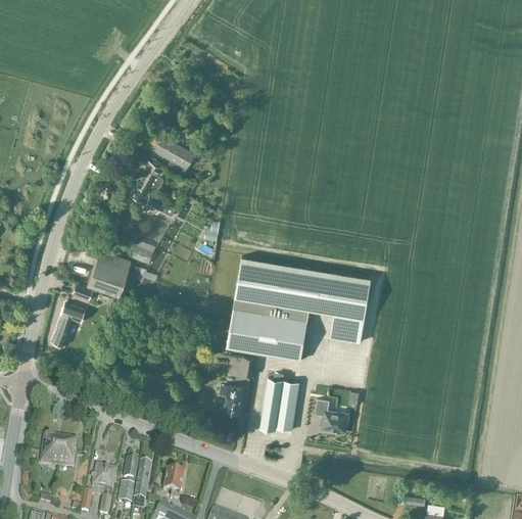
[(182,103),(185,97),(179,94),(175,100),(182,103)]
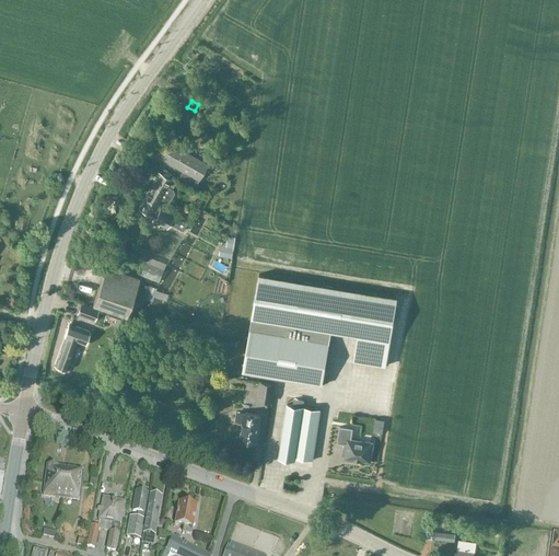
[(195,190),(207,169),(167,147),(159,164),(182,176),(178,182),(195,190)]
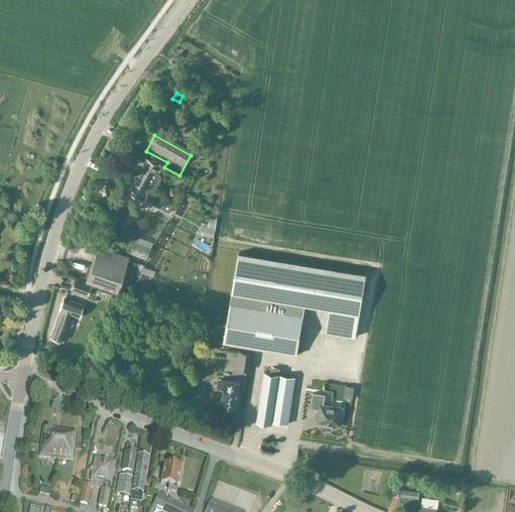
[(145,163),(132,185),(144,192),(146,187),(152,190),(155,189),(159,182),(158,179),(153,175),(154,174),(158,177),(161,172),(156,169),(145,163)]
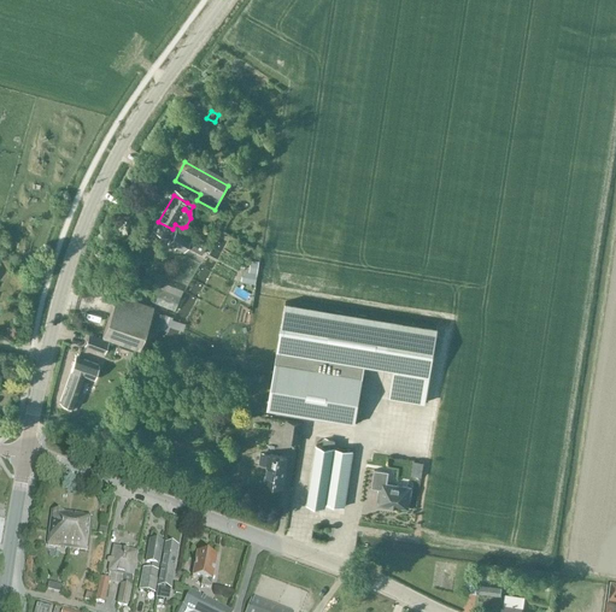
[(152,233),(151,234),(166,242),(170,243),(165,251),(172,254),(175,252),(182,257),(186,251),(201,259),(205,251),(191,242),(176,233),(175,234),(171,231),(172,229),(158,222),(152,233)]
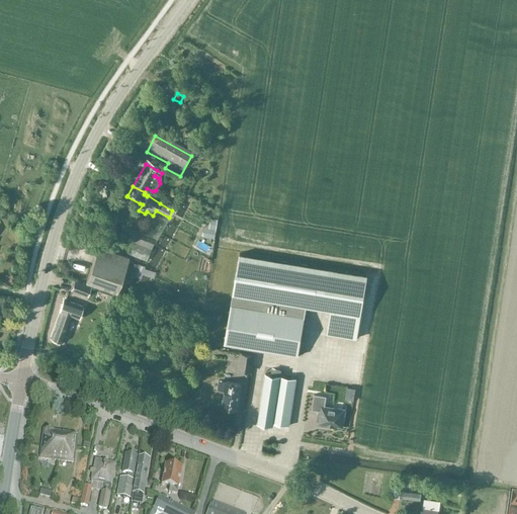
[(177,203),(170,199),(166,205),(174,209),(177,203)]
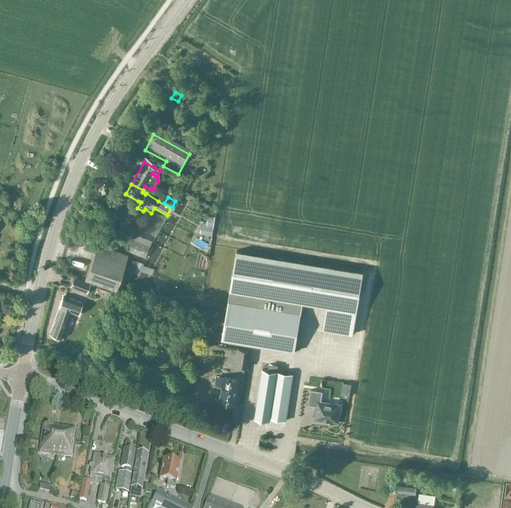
[(197,222),(200,217),(188,211),(185,216),(197,222)]
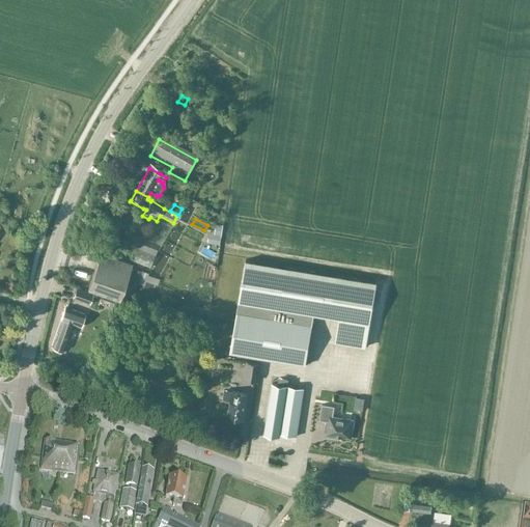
[(222,245),(222,234),(211,234),(210,244),(222,245)]
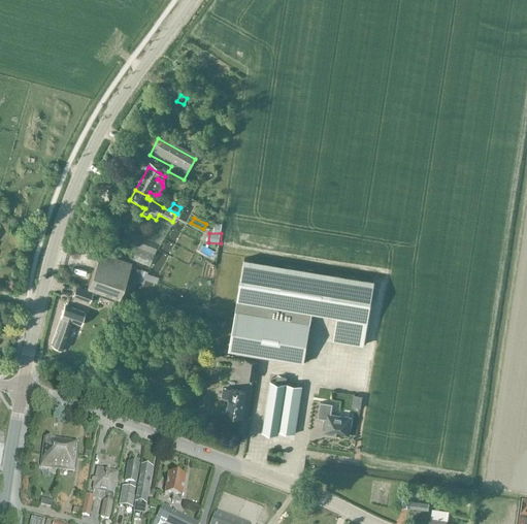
[(88,290),(93,292),(118,300),(130,267),(100,257),(88,290)]
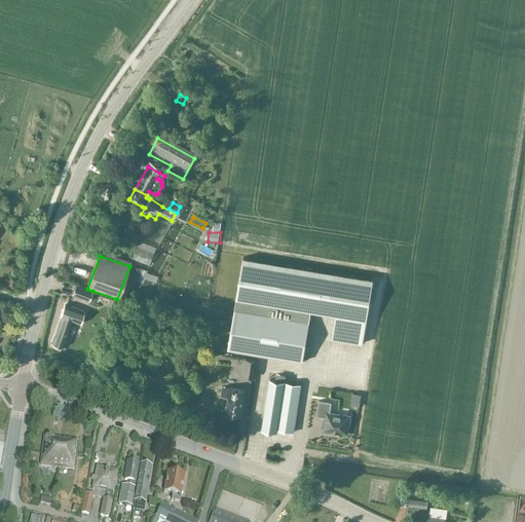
[(372,283),(334,276),(242,261),(227,352),(301,365),(309,314),(327,318),(334,319),(330,342),(362,347),(372,283)]
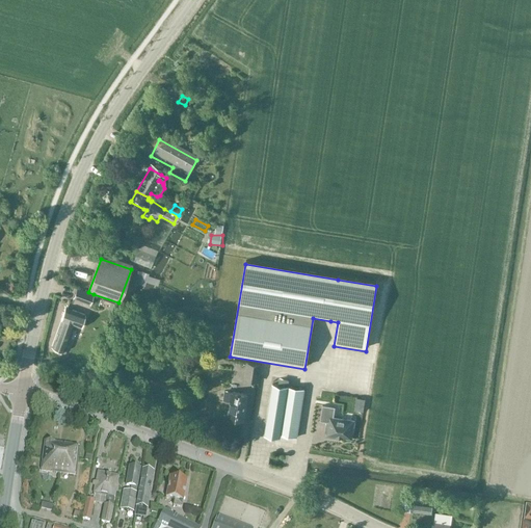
[(141,275),(133,272),(128,288),(136,290),(141,275)]
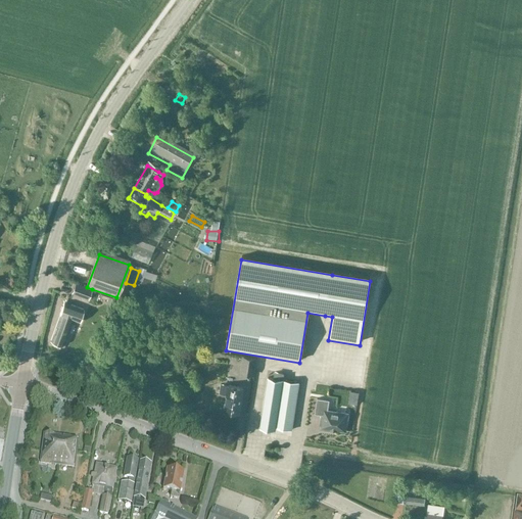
[(91,292),(92,289),(87,287),(85,290),(75,287),(70,297),(87,303),(91,293),(91,292)]
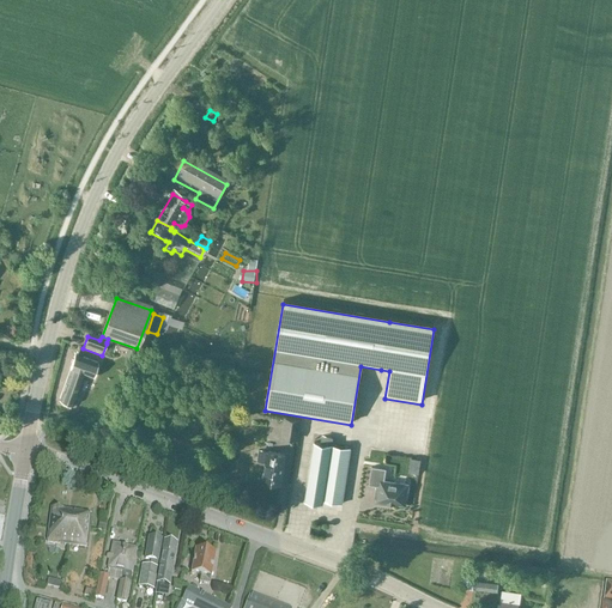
[(135,351),(119,345),(116,352),(125,354),(123,359),(132,363),(135,351)]
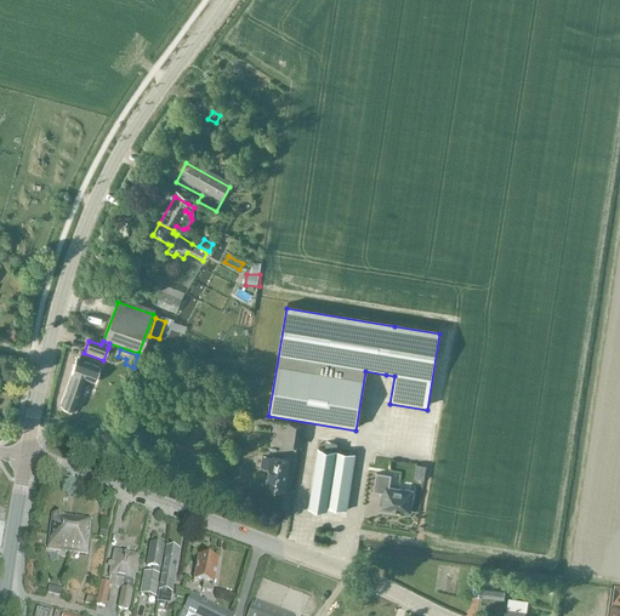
[(70,378),(70,381),(60,409),(63,411),(62,414),(67,416),(68,412),(73,415),(85,383),(92,387),(98,372),(75,364),(70,378)]
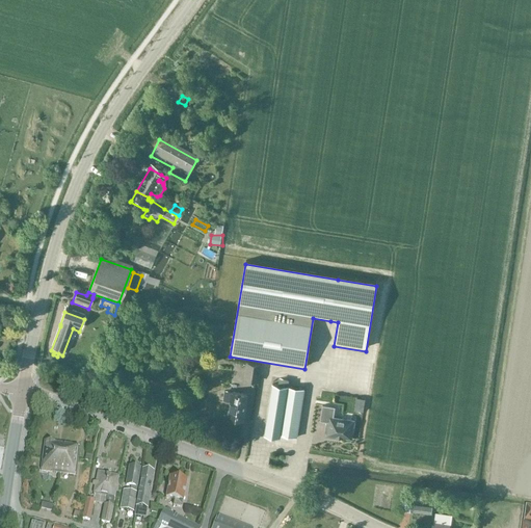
[(257,386),(259,369),(247,367),(244,384),(257,386)]
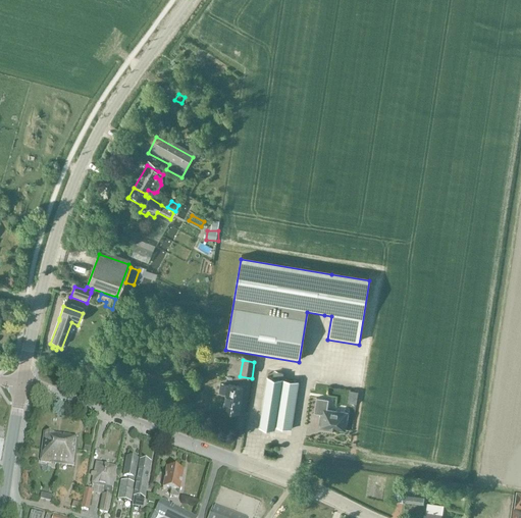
[(297,385),(281,383),(282,377),(274,376),(273,382),(265,381),(258,431),(273,433),(273,430),(290,432),(297,385)]
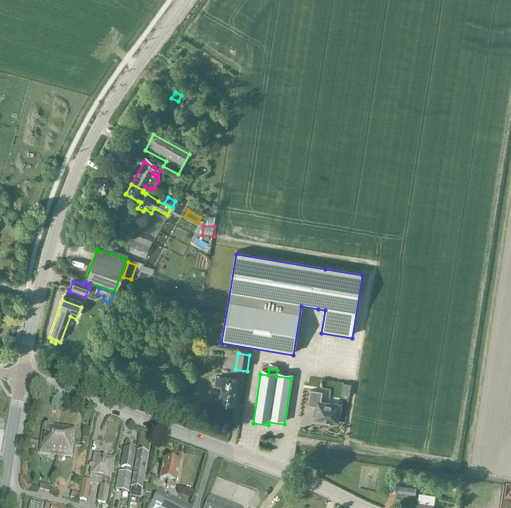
[(222,381),(216,380),(214,388),(221,389),(219,406),(233,408),(236,383),(223,381),(222,381)]
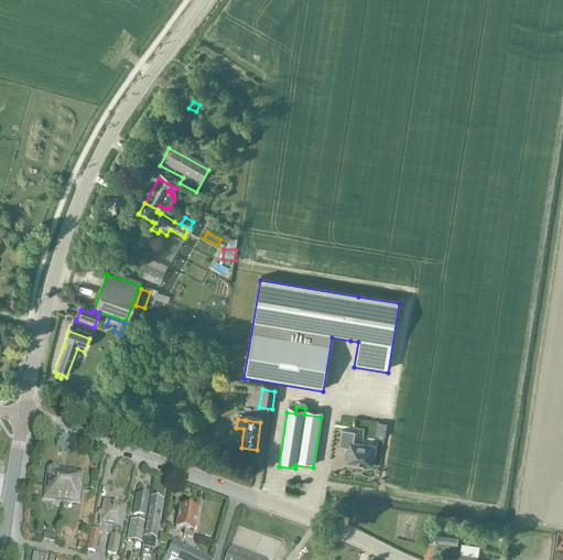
[(377,427),(376,438),(383,439),(386,428),(377,427)]
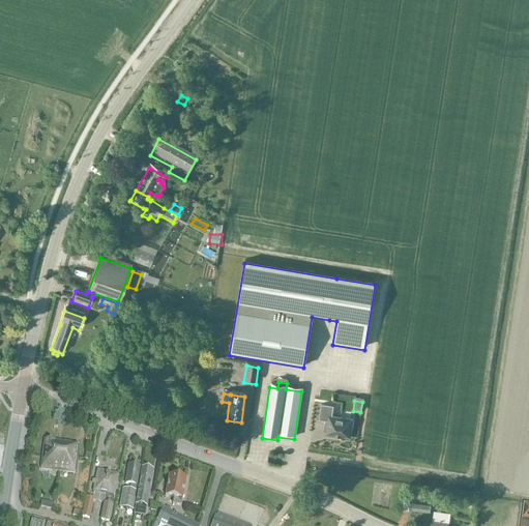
[(327,425),(325,437),(349,440),(351,424),(331,420),(332,409),(320,408),(318,424),(327,425)]
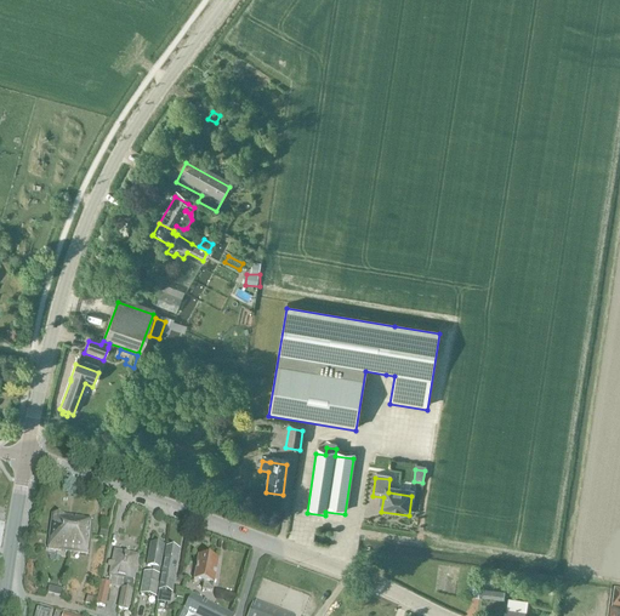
[(86,559),(90,526),(79,525),(79,523),(51,519),(46,554),(86,559)]
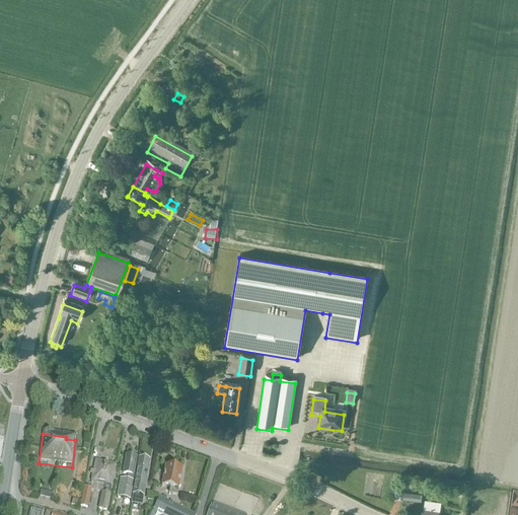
[(129,503),(132,486),(131,485),(132,480),(134,480),(136,461),(125,459),(122,477),(127,479),(126,484),(120,483),(117,501),(129,503)]
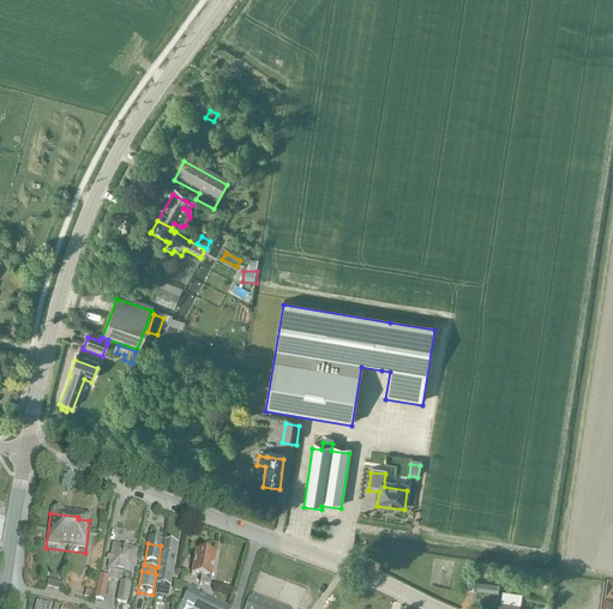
[(163,547),(158,579),(157,578),(154,601),(167,603),(170,580),(176,549),(163,547)]
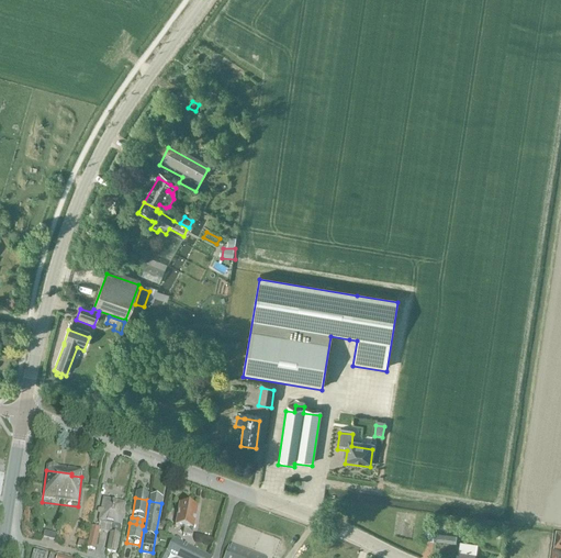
[(98,526),(97,535),(98,535),(98,537),(108,539),(104,557),(115,557),(119,539),(120,531),(124,508),(103,503),(101,511),(100,511),(97,526),(98,526)]
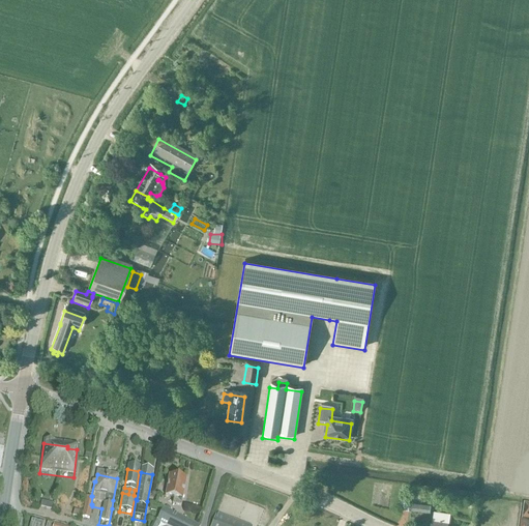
[(181,509),(185,483),(168,479),(165,500),(174,502),(173,507),(181,509)]
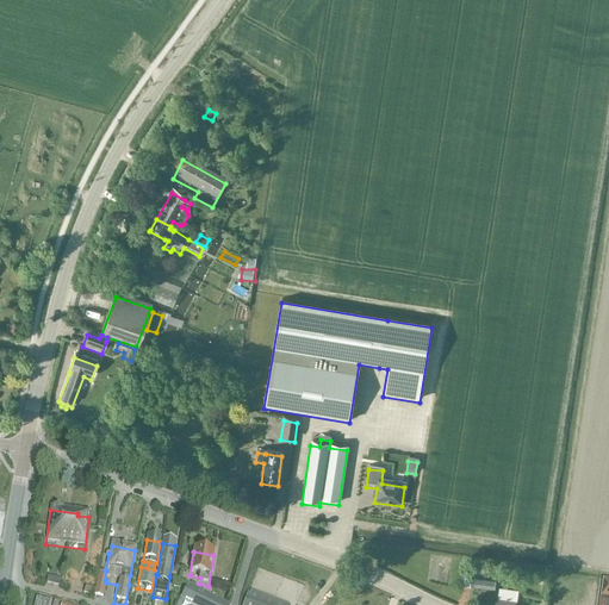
[(492,593),(493,587),(493,581),(460,577),(459,588),(492,593)]
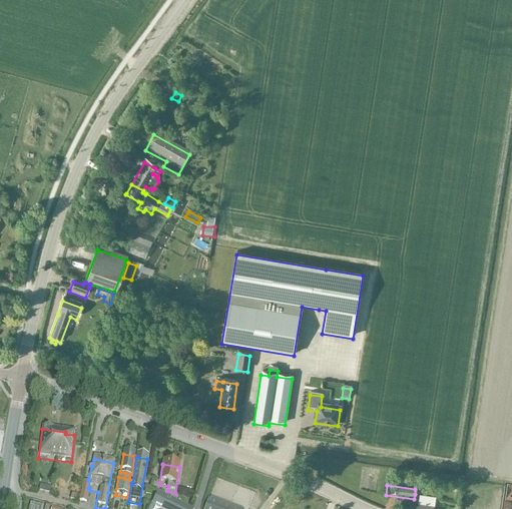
[(89,490),(89,488),(88,488),(81,487),(78,504),(86,506),(89,490)]
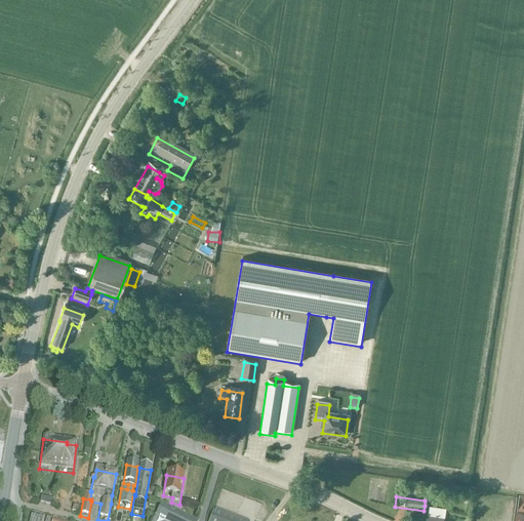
[(515,515),(515,518),(515,520),(523,520),(523,501),(519,501),(517,516),(515,515)]
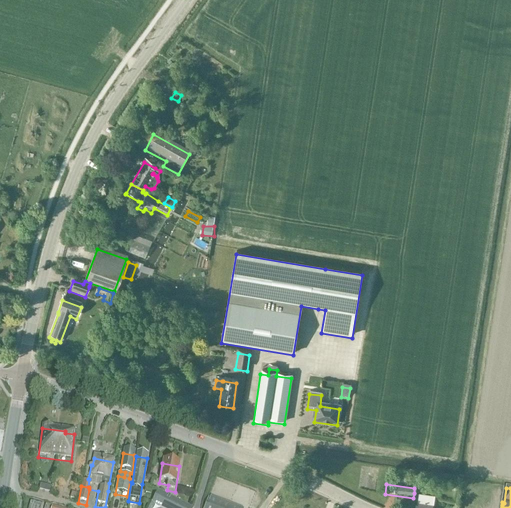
[(186,507),(158,493),(151,505),(155,507),(186,507)]
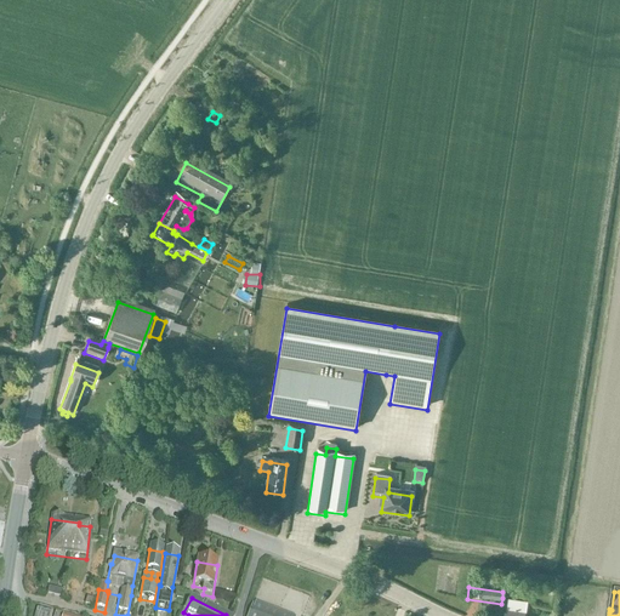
[(524,615),(525,606),(506,604),(505,615),(524,615)]
